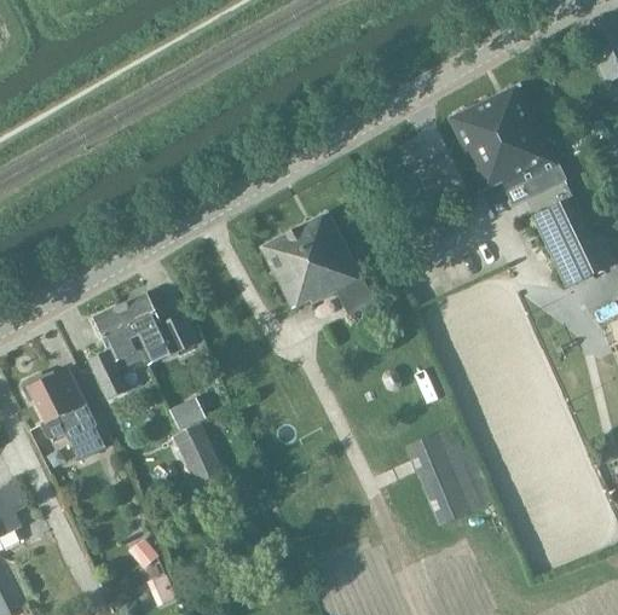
[(617,21),(616,15),(587,27),(612,86),(617,82),(617,21)]
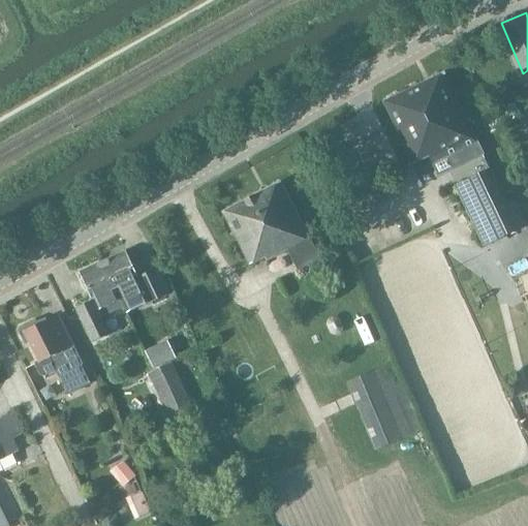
[(413,161),(428,154),(431,159),(475,137),(444,71),(383,99),(413,161)]
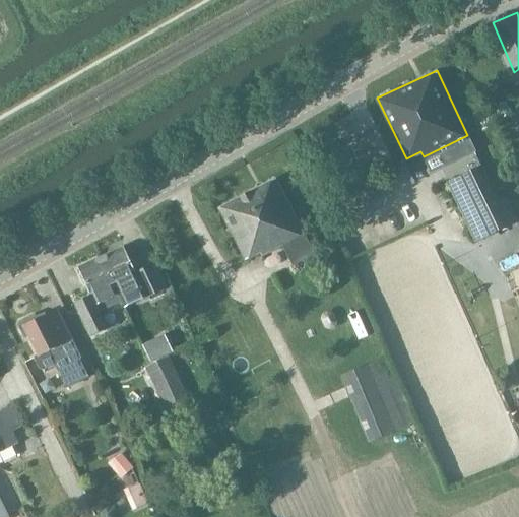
[(447,178),(474,237),(509,220),(480,163),(447,178)]
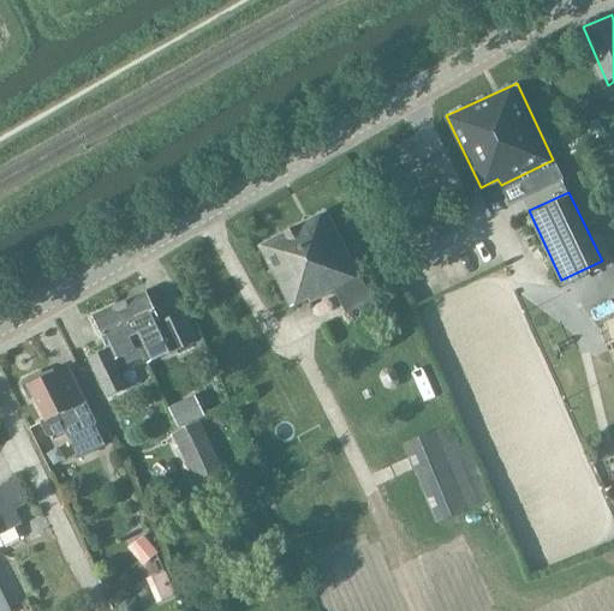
[(326,210),(260,244),(291,305),(307,297),(309,301),(333,288),(346,313),(373,300),(326,210)]
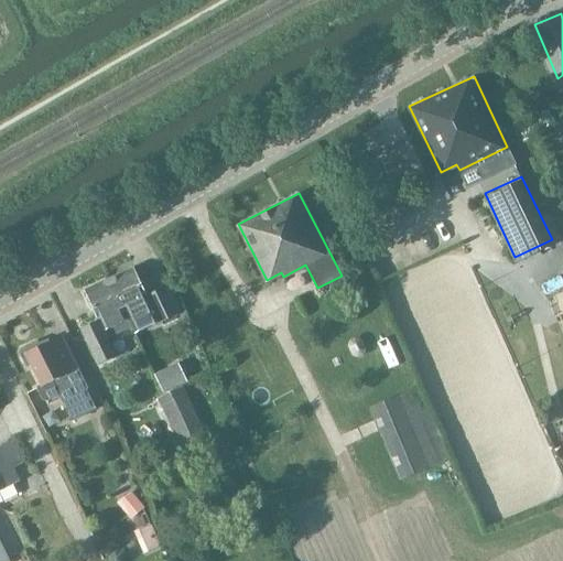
[(134,267),(109,278),(128,319),(131,325),(136,333),(176,313),(164,286),(147,293),(134,267)]
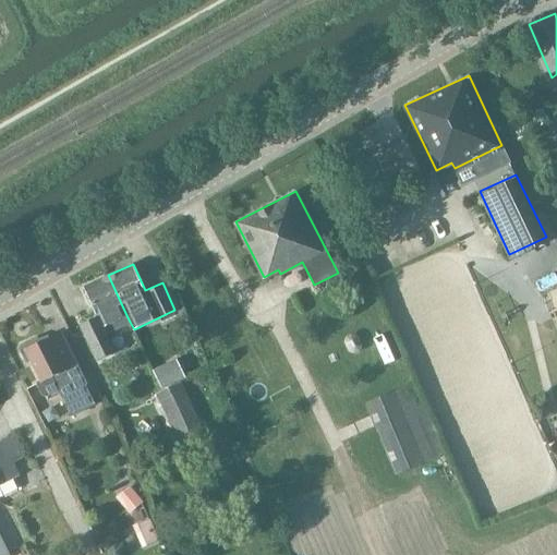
[(97,315),(79,324),(96,360),(116,350),(107,333),(130,322),(126,315),(108,275),(83,287),(97,315)]
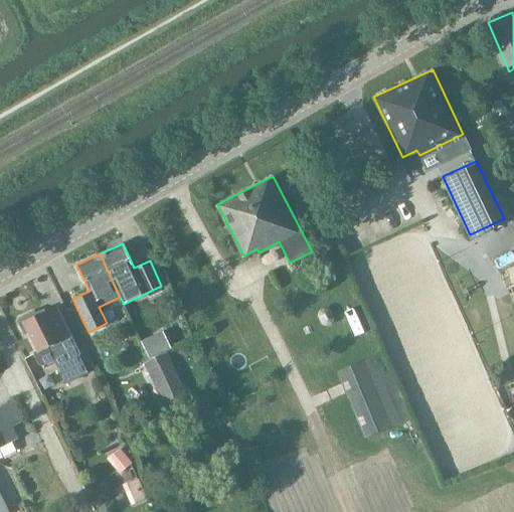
[(18,317),(17,320),(23,333),(27,332),(36,351),(47,345),(56,363),(65,382),(90,371),(80,352),(64,321),(54,326),(46,310),(44,311),(35,315),(33,312),(31,311),(18,317)]
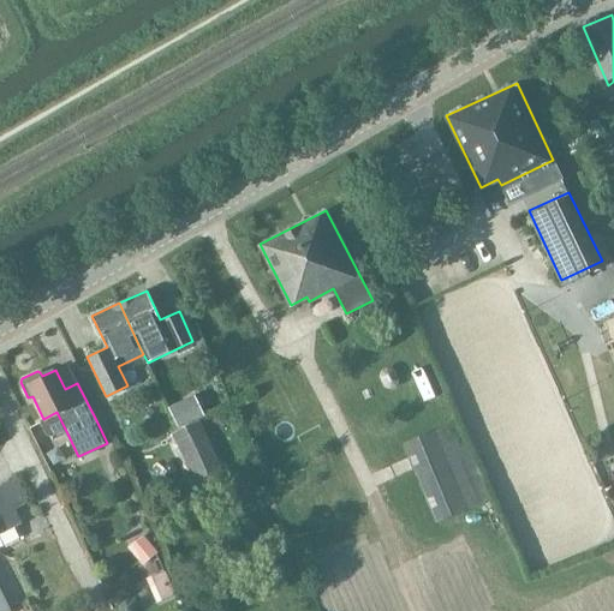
[(182,400),(168,406),(178,426),(191,420),(182,400)]
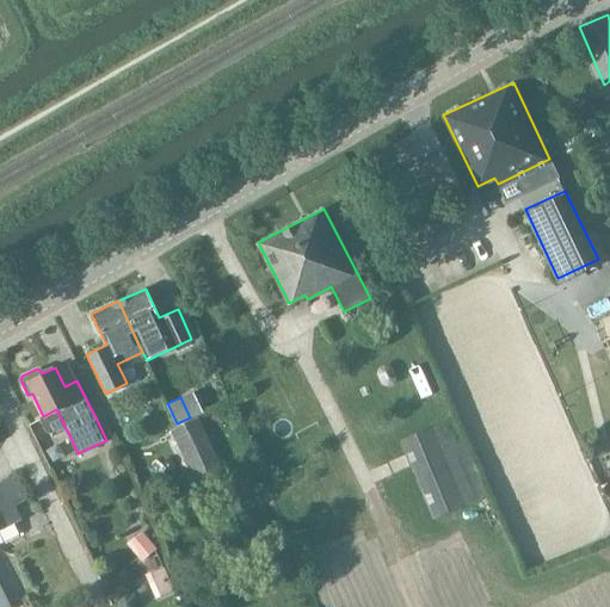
[(198,416),(171,428),(196,481),(222,469),(198,416)]
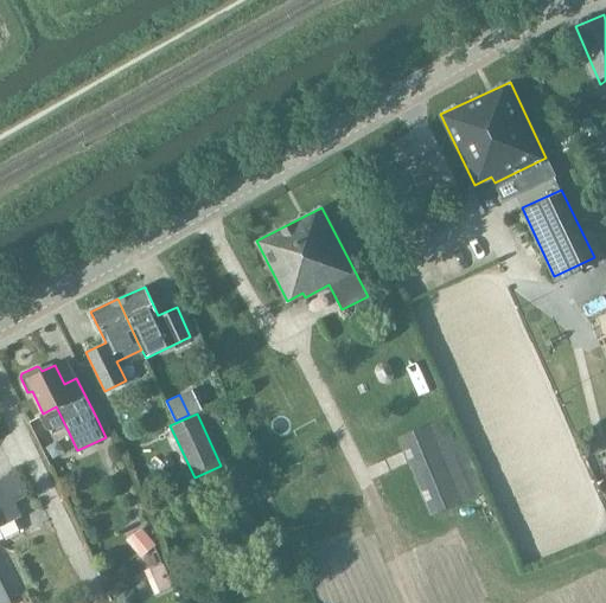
[(453,415),(399,435),(429,513),(484,491),(453,415)]
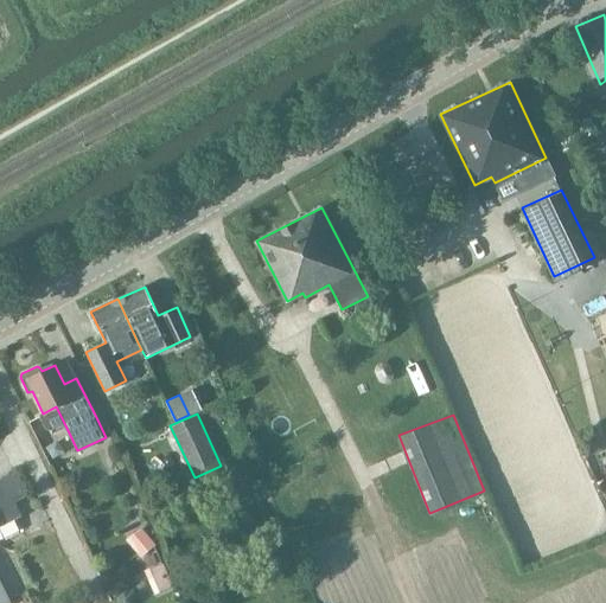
[(16,469),(0,476),(0,602),(10,602),(11,602),(0,581),(0,525),(19,515),(13,501),(27,494),(16,469)]
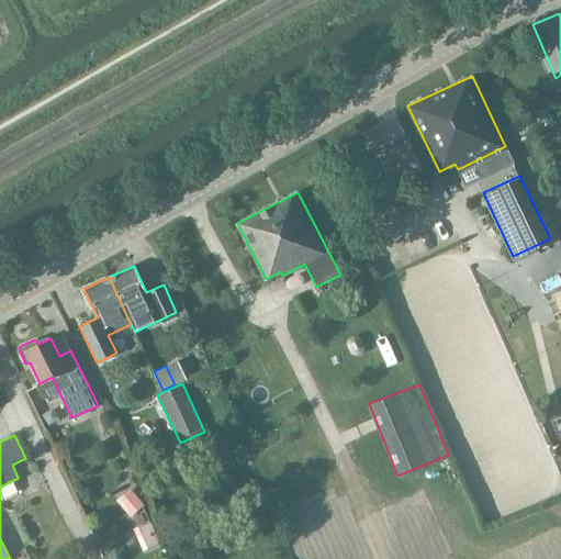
[(124,514),(141,503),(130,485),(112,498),(124,514)]
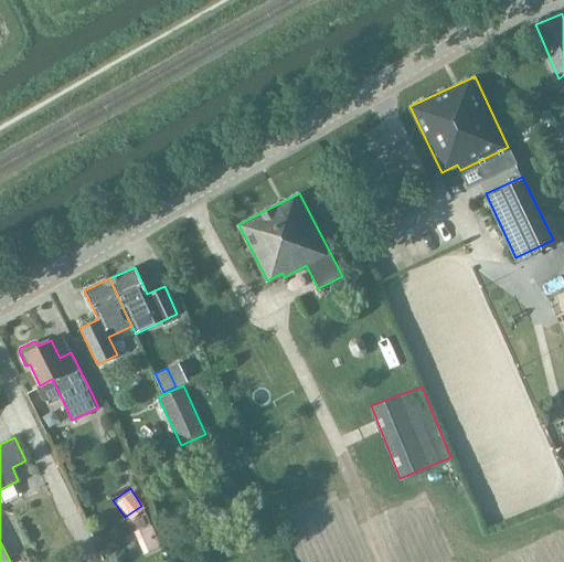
[(139,551),(160,542),(151,520),(130,528),(139,551)]
